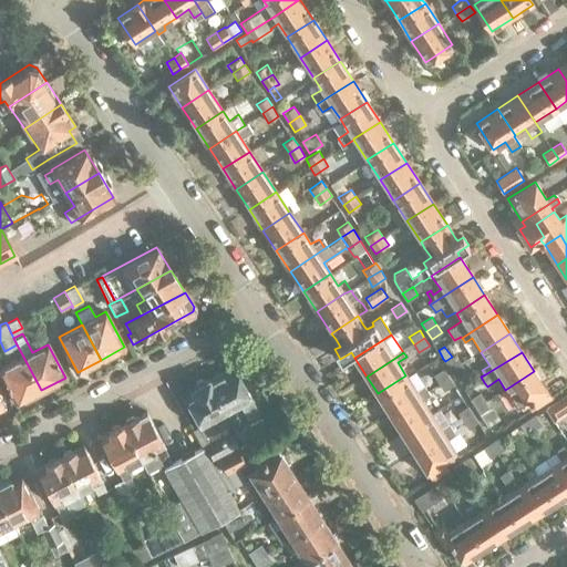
[(451,369),(461,362),(456,354),(452,357),(445,361),(451,369)]
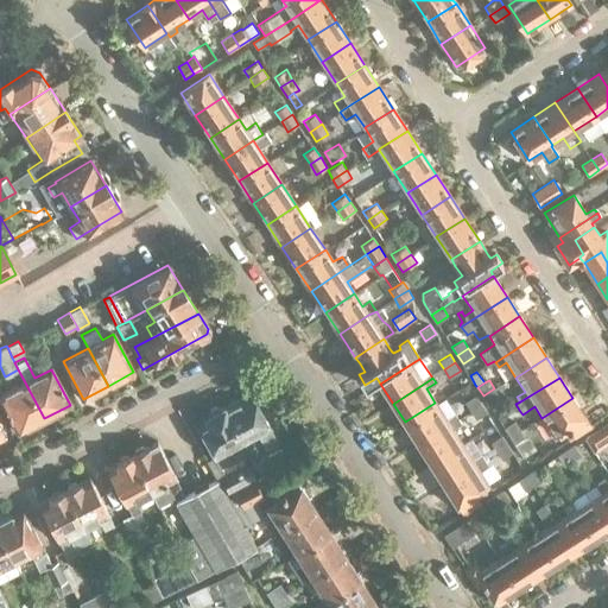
[(44,418),(25,382),(0,396),(0,399),(18,432),(44,418)]
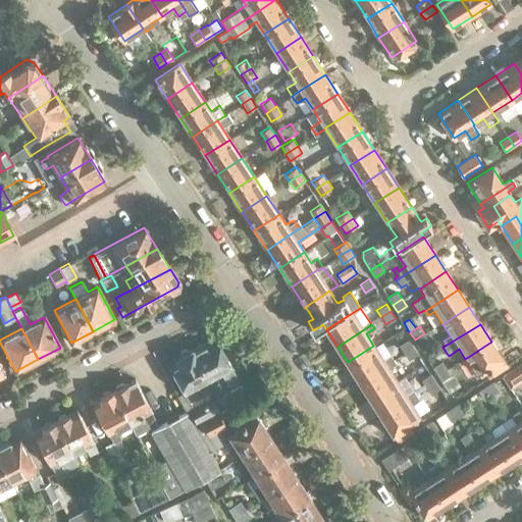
[(424,333),(415,340),(420,348),(429,342),(424,333)]
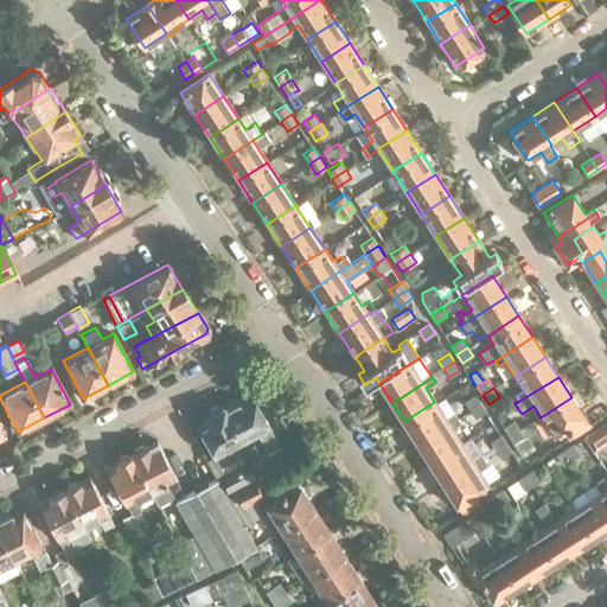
[(256,432),(264,447),(276,440),(250,393),(223,407),(242,440),(256,432)]
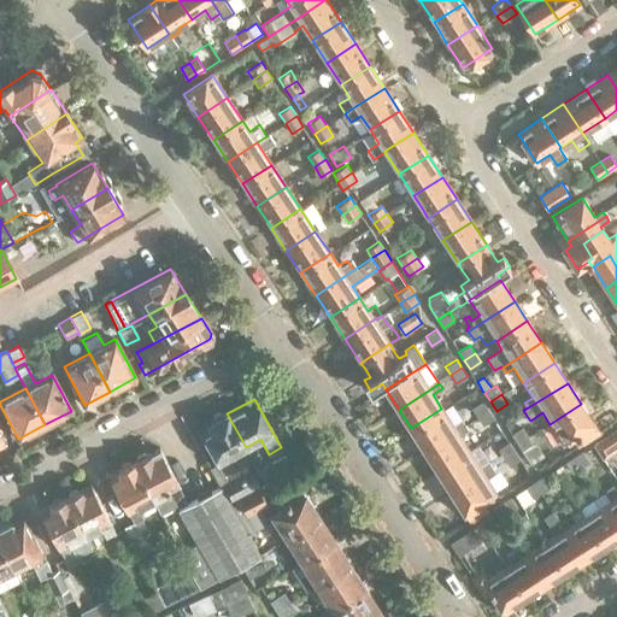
[(477,416),(488,409),(483,400),(471,407),(477,416)]
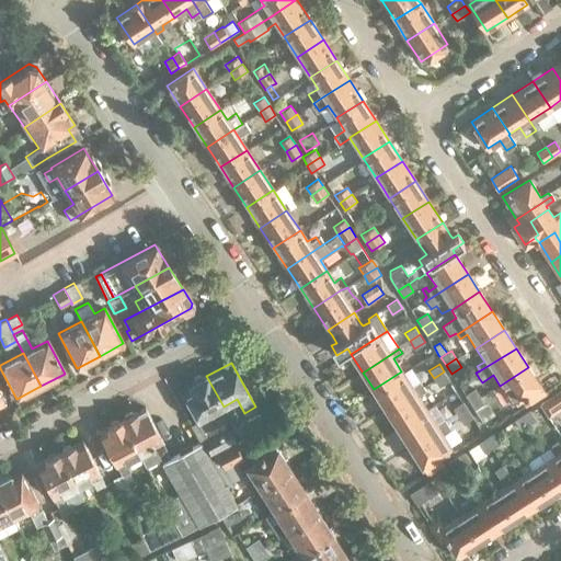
[(387,411),(423,388),(423,387),(410,366),(401,371),(374,389),(387,411)]
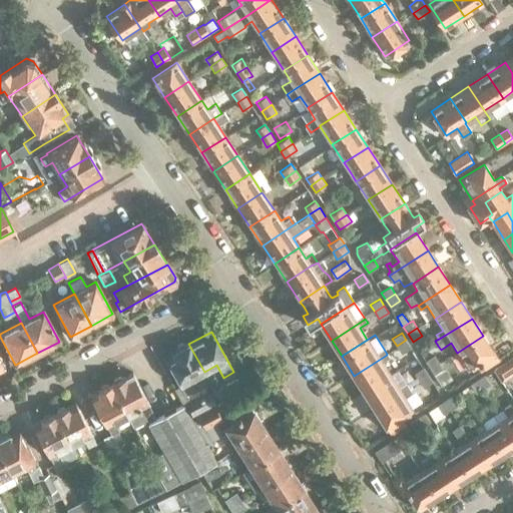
[(499,360),(483,336),(457,353),(469,370),(482,362),(486,369),(499,360)]
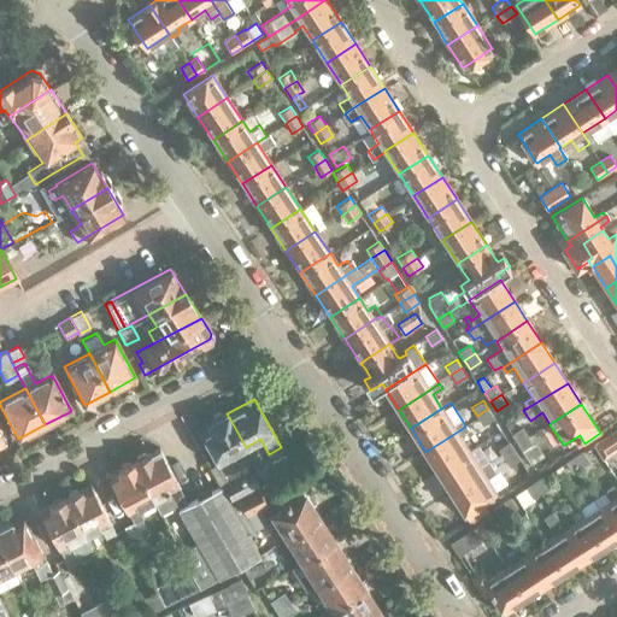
[(488,409),(477,416),(483,425),(494,418),(488,409)]
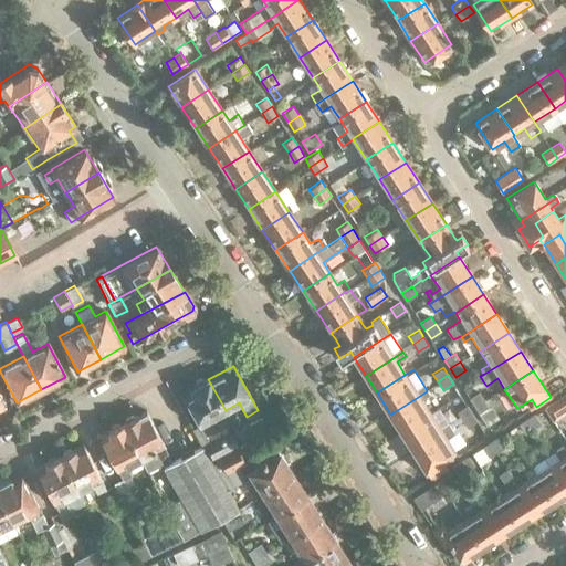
[(226,410),(208,379),(189,389),(191,394),(185,397),(199,425),(226,410)]
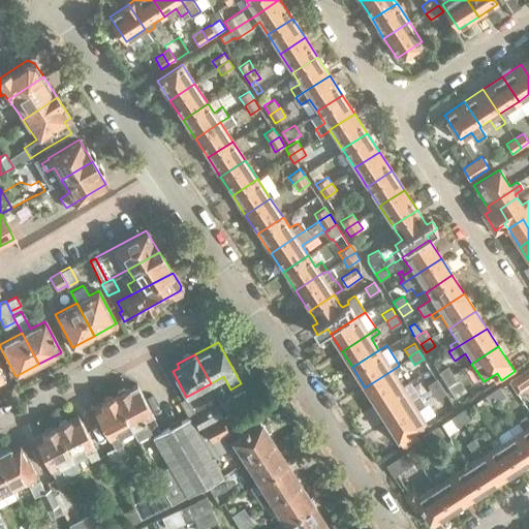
[(376,404),(402,387),(394,374),(402,369),(399,365),(399,366),(365,387),(376,404)]
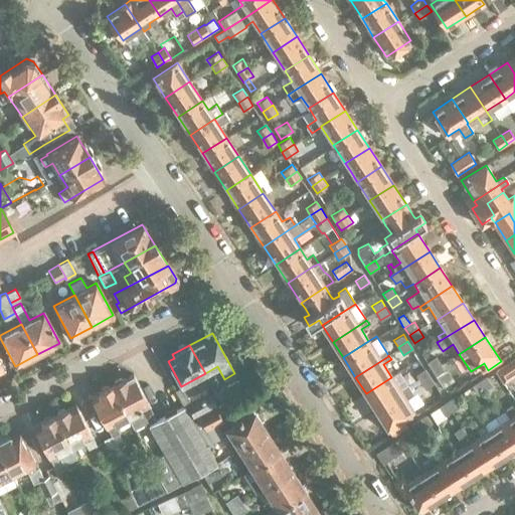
[(432,369),(441,363),(436,356),(426,362),(432,369)]
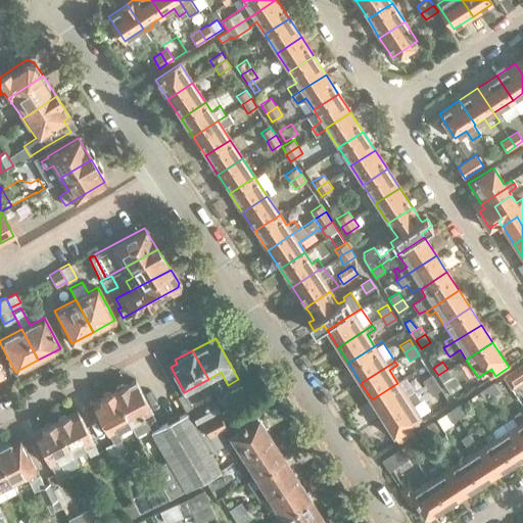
[(522,363),(503,376),(512,389),(522,381),(522,363)]
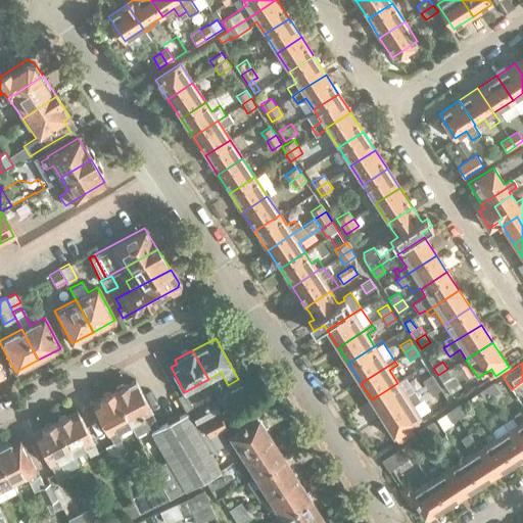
[(447,369),(438,375),(443,382),(453,376),(447,369)]
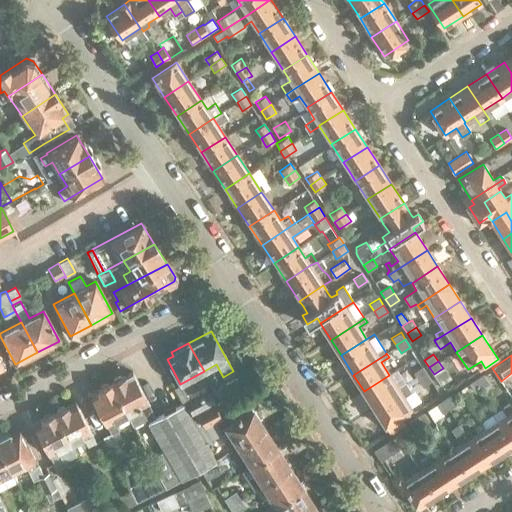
[(418,379),(427,374),(423,366),(413,372),(418,379)]
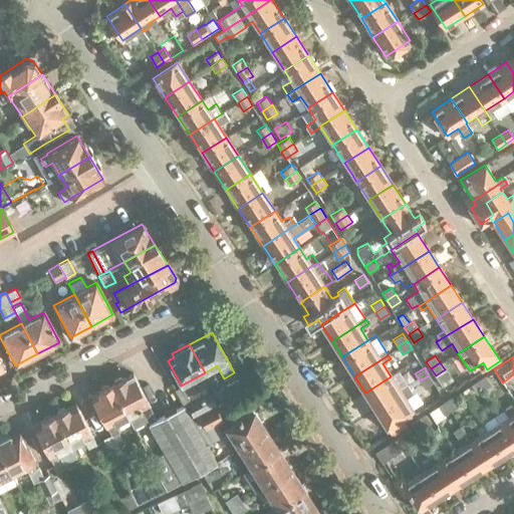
[(134,427),(155,416),(153,413),(154,412),(133,372),(126,375),(111,383),(129,416),(127,416),(134,427)]
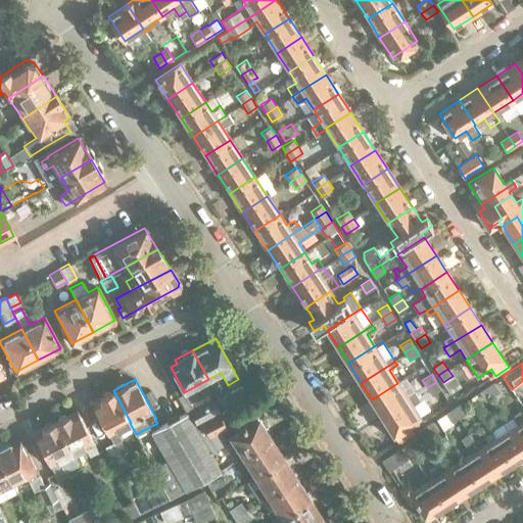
[(436,382),(427,387),(432,395),(441,389),(436,382)]
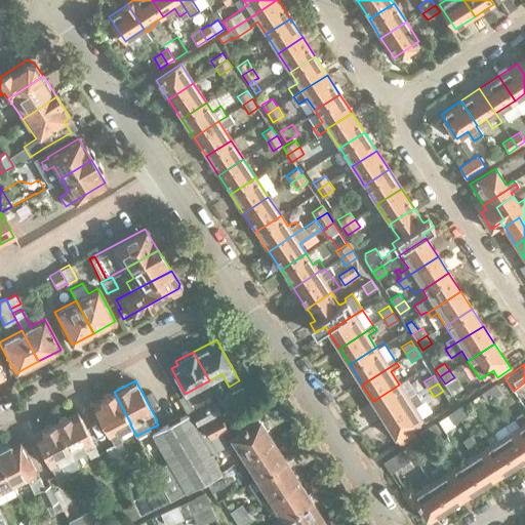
[(502,393),(496,384),(481,393),(487,402),(502,393)]
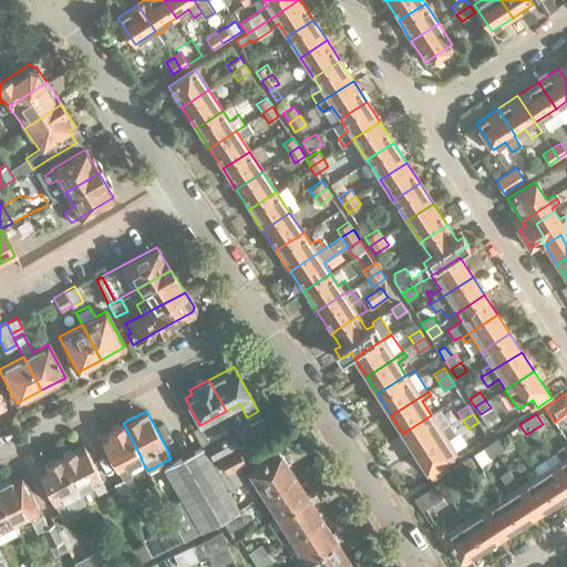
[(431,415),(403,433),(415,452),(452,428),(449,424),(440,430),(431,415)]
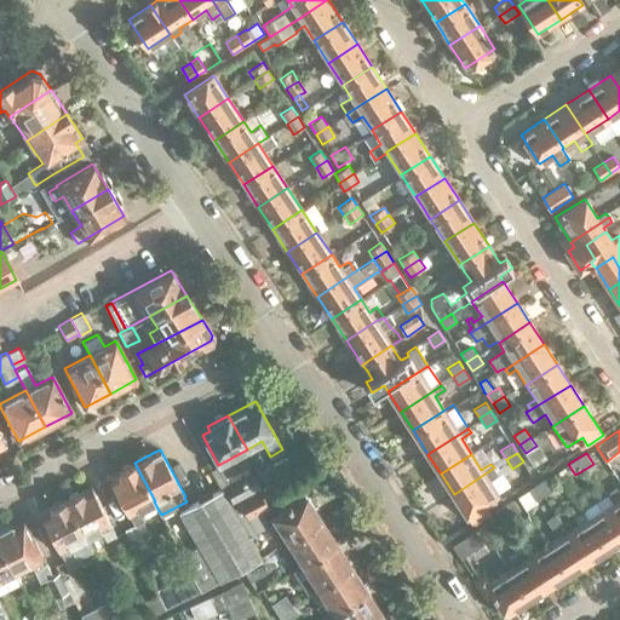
[(259,474),(265,483),(292,469),(286,457),(259,474)]
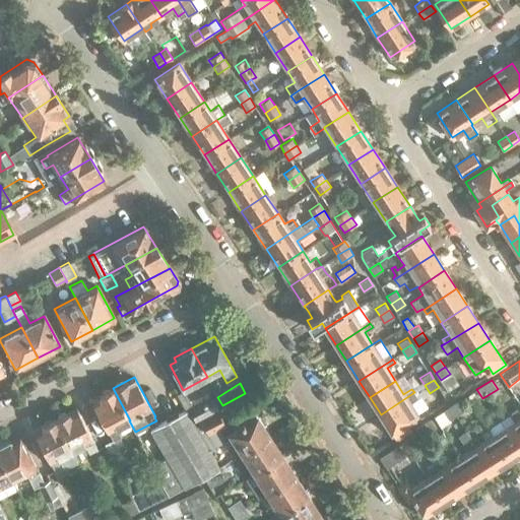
[(114,460),(123,456),(115,439),(121,436),(117,428),(129,420),(130,420),(113,388),(91,400),(113,440),(106,444),(114,460)]
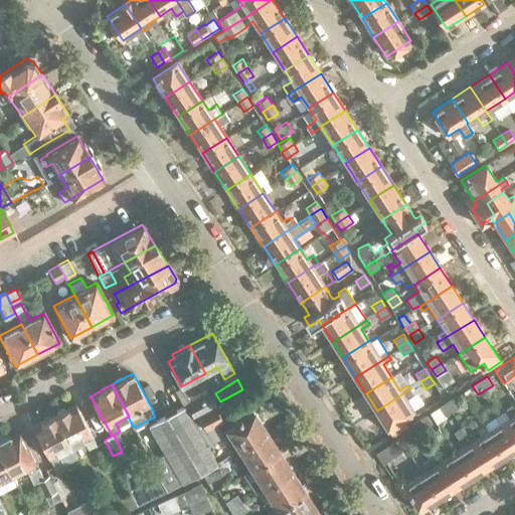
[(478,394),(472,385),(463,391),(468,400),(478,394)]
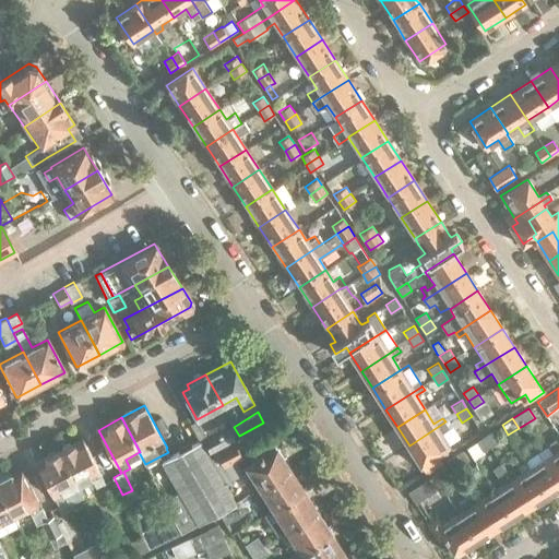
[(207,454),(233,440),(239,436),(234,427),(228,429),(212,438),(209,432),(205,435),(197,419),(189,424),(199,441),(200,440),(207,454)]
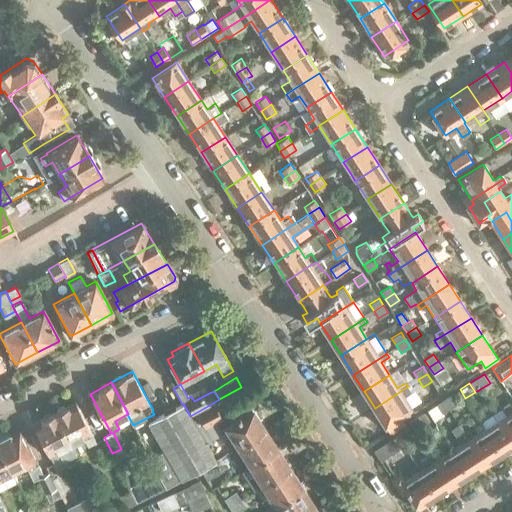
[(391,433),(404,425),(399,417),(411,409),(402,395),(410,390),(408,386),(375,408),(391,433)]
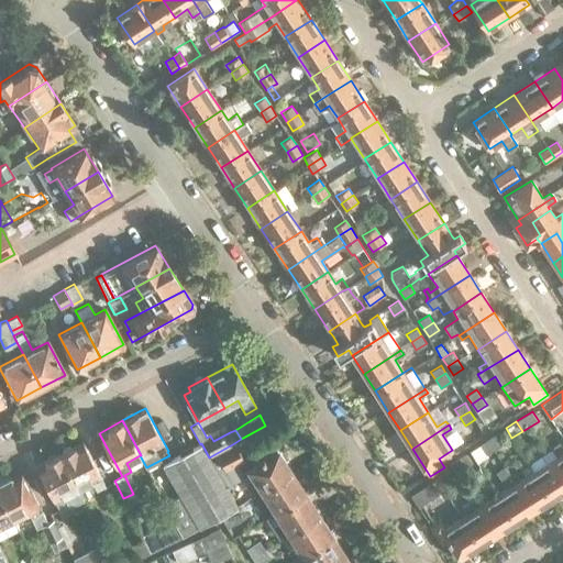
[(488,439),(495,449),(503,444),(496,433),(488,439)]
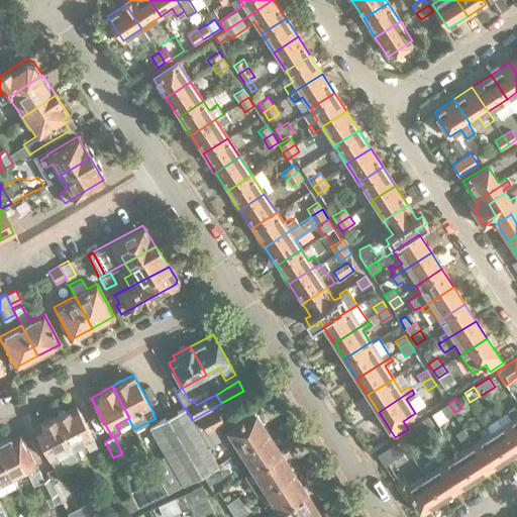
[(446,417),(454,412),(448,403),(440,408),(441,408),(446,416),(446,417)]
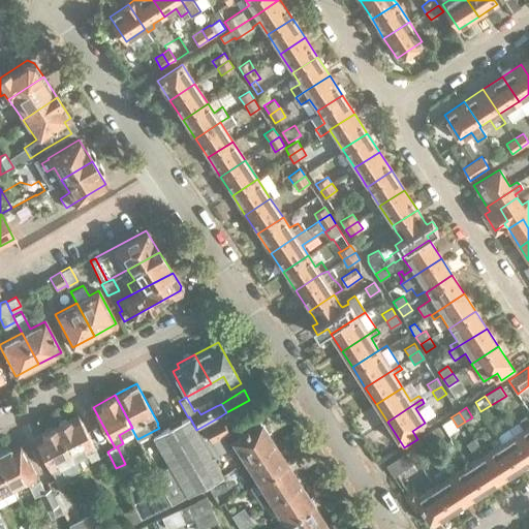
[(56,426),(73,459),(86,453),(90,460),(99,456),(78,414),(56,426)]
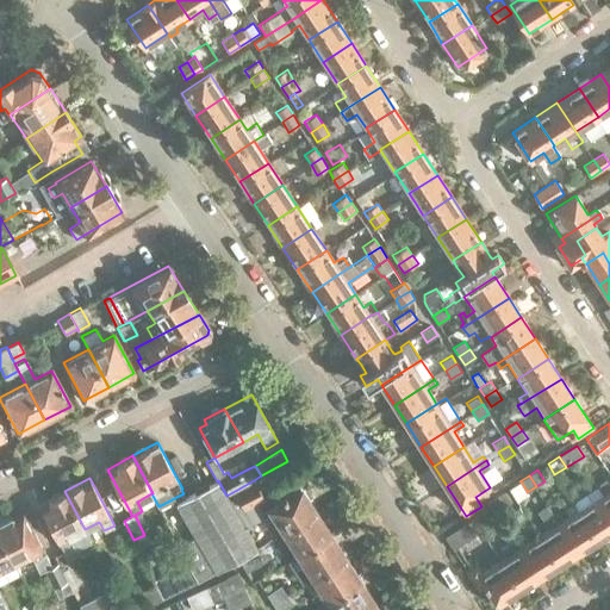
[(197,580),(215,571),(259,548),(246,528),(226,496),(218,480),(217,481),(175,503),(194,536),(178,546),(187,562),(197,580)]
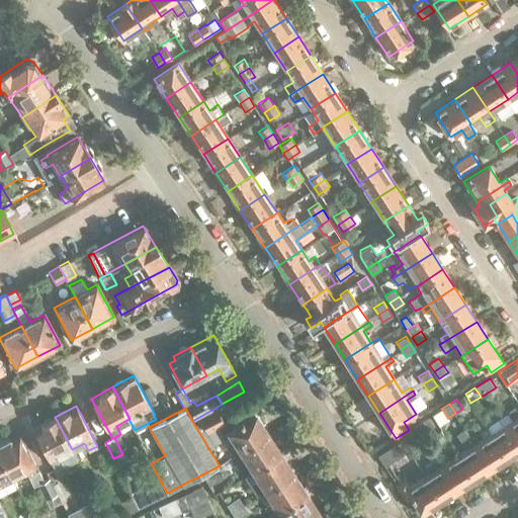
[(216,408),(192,421),(208,448),(226,439),(218,425),(223,422),(216,408)]
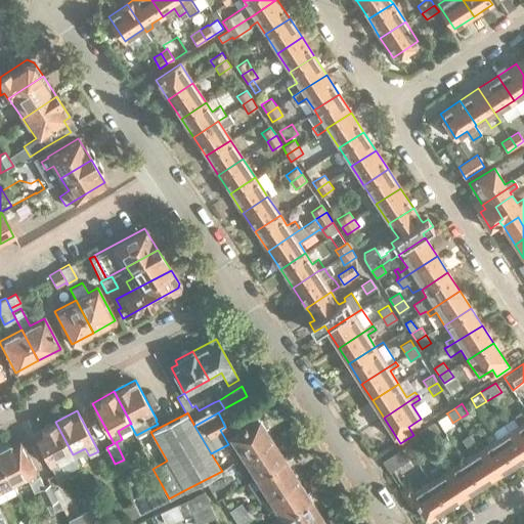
[(443,428),(447,426),(452,422),(447,413),(437,420),(443,428)]
